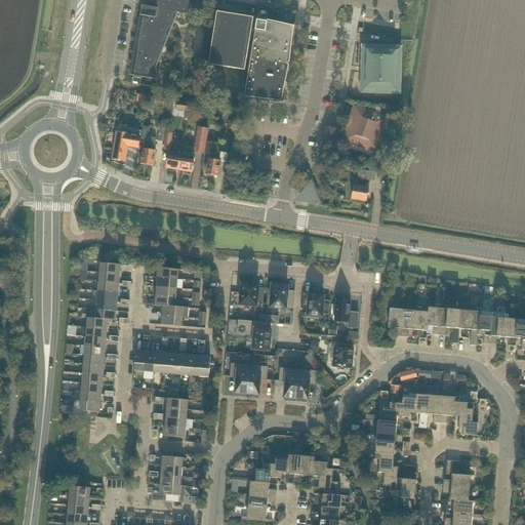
[(188,14),(189,0),(151,0),(149,11),(142,10),(130,75),(155,79),(157,67),(156,67),(177,12),(188,14)]
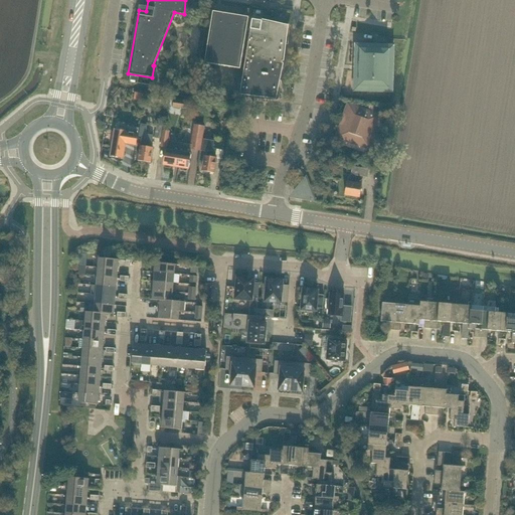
[(240,69),(246,32),(248,17),(213,11),(204,63),(240,69)]
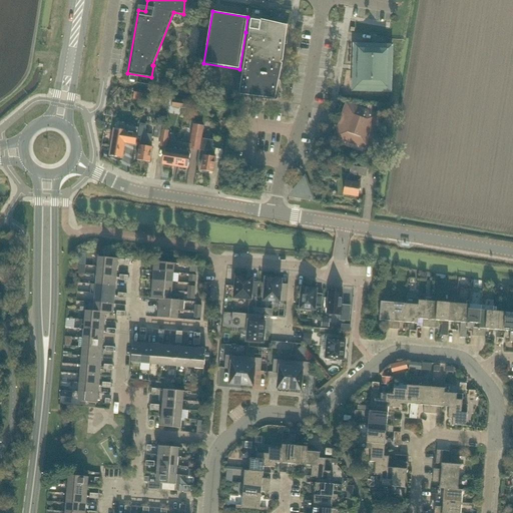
[(245,57),(278,62),(281,63),(284,46),(286,46),(288,36),(286,36),(288,25),(269,22),(269,24),(251,21),(245,57)]
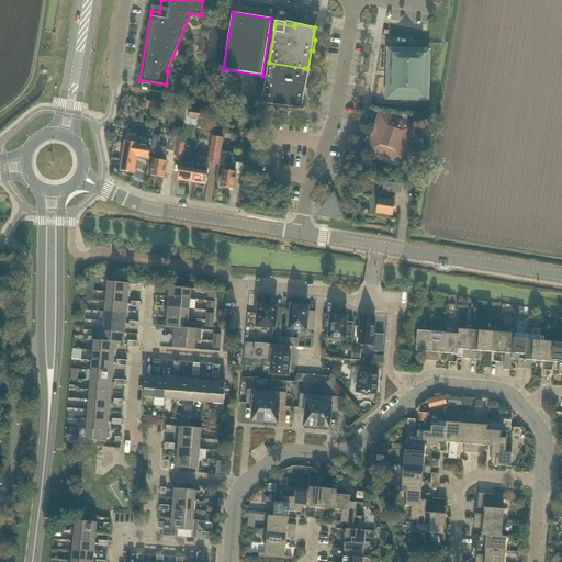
[(218,35),(215,59),(221,60),(223,43),(224,35),(225,33),(224,33),(220,32),(218,35)]
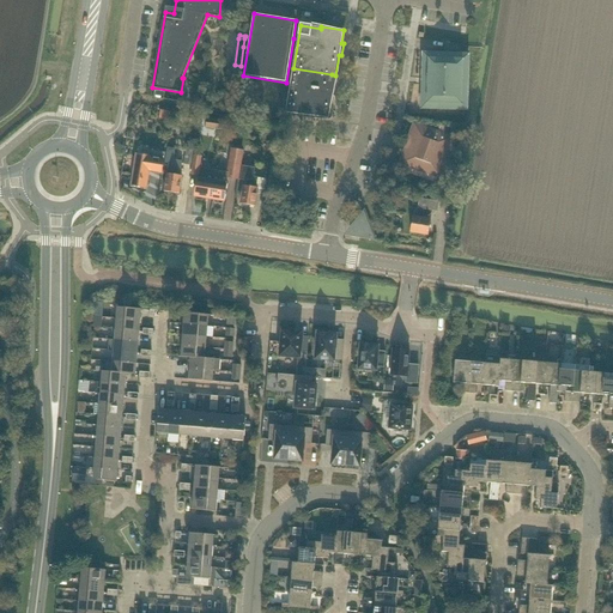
[(466,59),(466,47),(445,43),(444,52),(455,53),(455,58),(449,58),(443,56),(443,58),(425,58),(424,78),(424,83),(424,104),(466,105),(467,59),(466,59)]
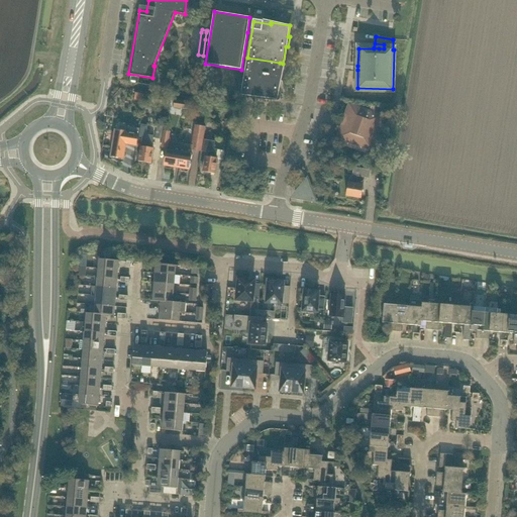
[(283,64),(280,63),(247,58),(241,94),(259,97),(259,99),(269,100),(269,98),(279,100),(282,82),(281,81),(283,64)]
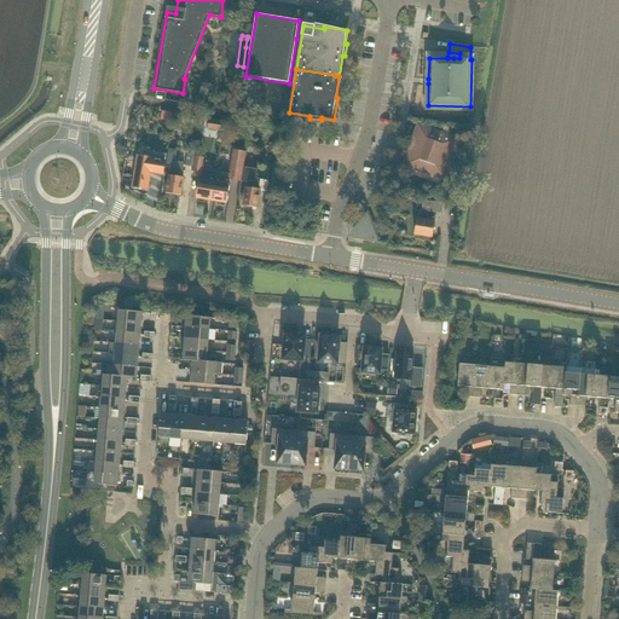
[(183,125),(183,122),(184,115),(174,114),(173,123),(183,125)]
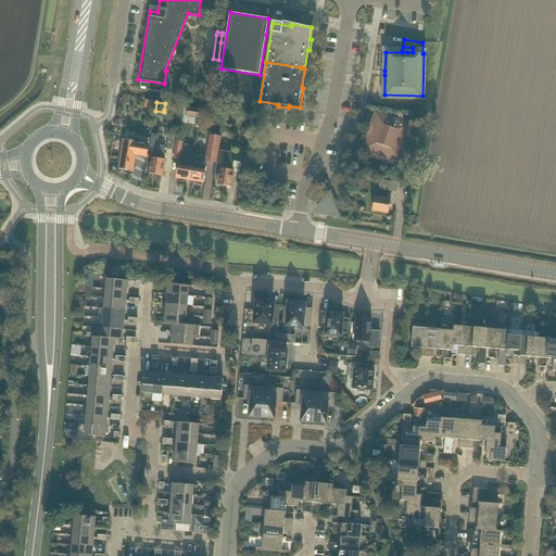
[(180,113),(181,105),(165,103),(164,110),(180,113)]
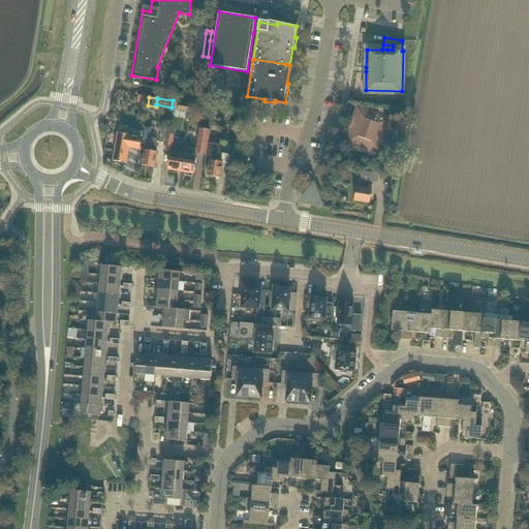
[(191,112),(192,104),(179,102),(178,111),(191,112)]
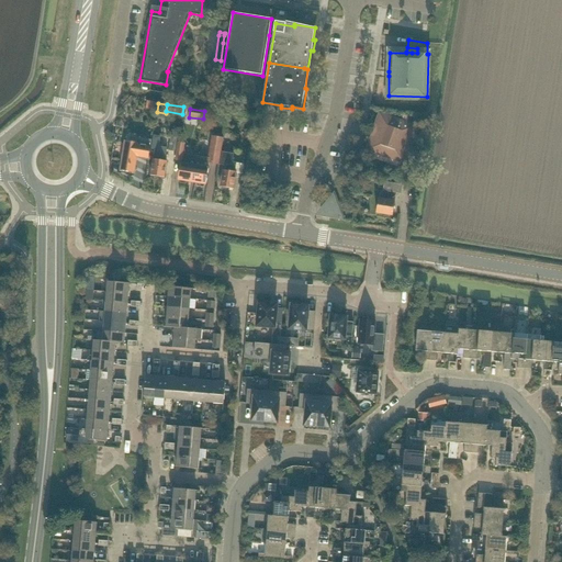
[(417,138),(424,121),(408,115),(405,125),(381,116),(377,128),(374,127),(371,135),(374,136),(370,148),(381,152),(380,155),(390,159),(391,156),(402,159),(406,147),(409,148),(412,141),(408,141),(409,135),(417,138)]
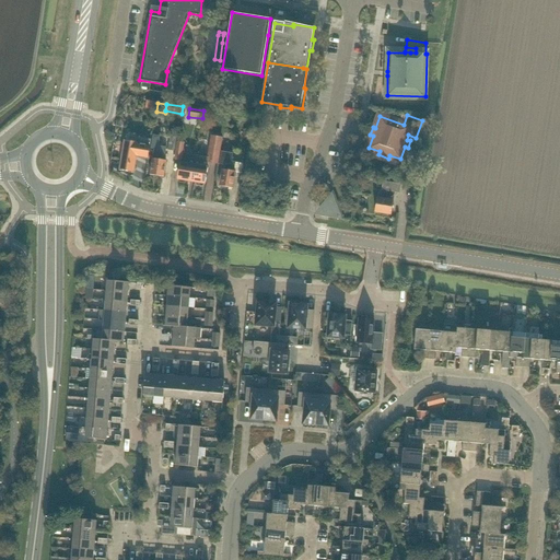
[(175,151),(178,130),(172,129),(168,150),(175,151)]
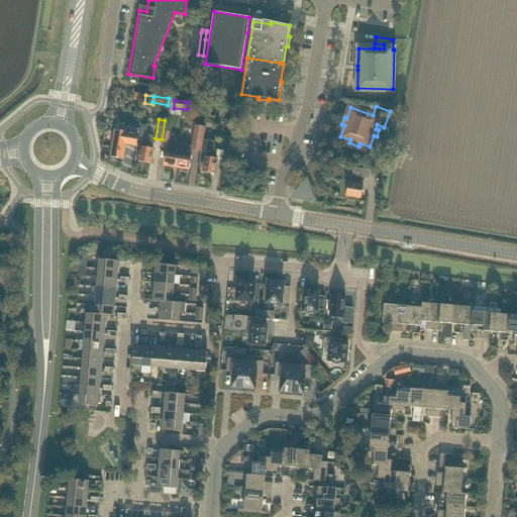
[(146,135),(147,125),(141,124),(139,137),(142,137),(138,162),(140,162),(141,163),(143,164),(145,163),(151,164),(153,148),(151,148),(153,136),(146,135)]
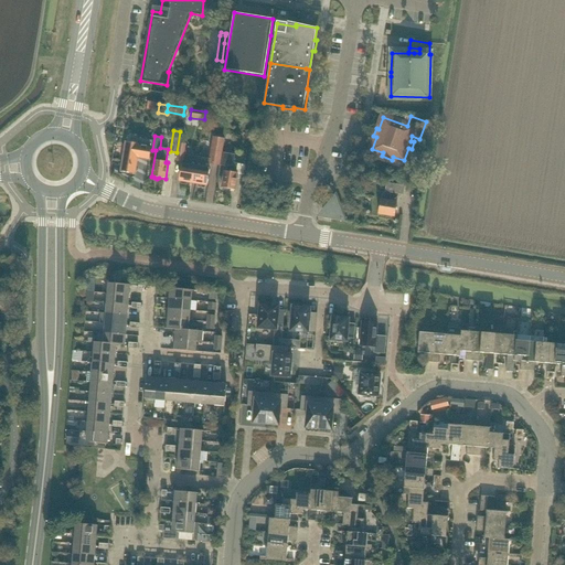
[(210,159),(198,157),(193,183),(206,185),(211,163),(220,166),(224,139),(213,137),(210,159)]
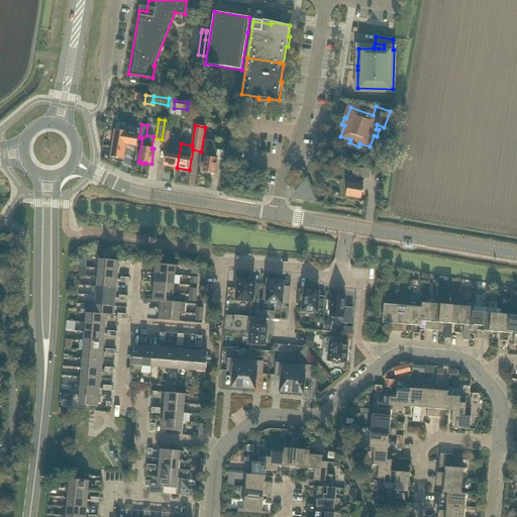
[(136,146),(139,129),(127,127),(126,132),(115,130),(111,157),(123,159),(125,144),(136,146)]
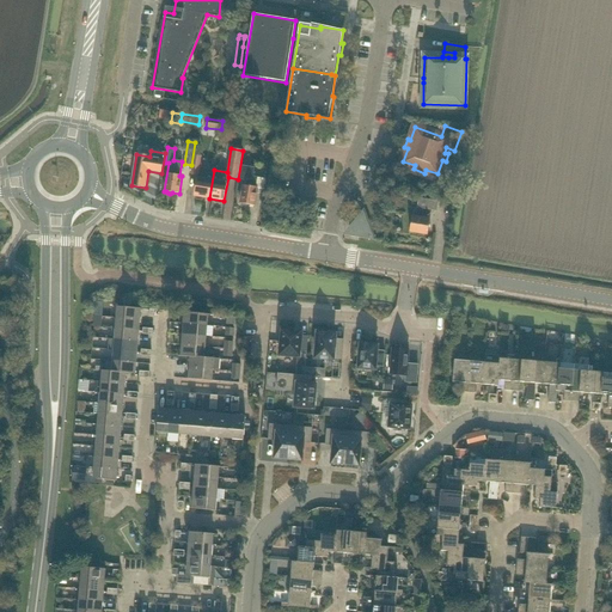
[(203,155),(195,153),(193,172),(200,173),(203,155)]
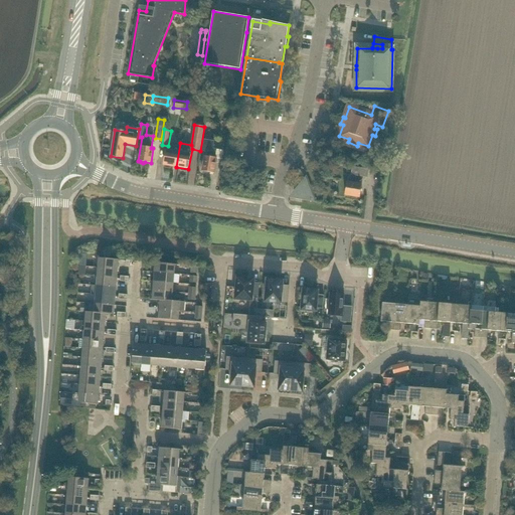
[(166,150),(164,165),(176,167),(180,143),(174,142),(172,151),(166,150)]
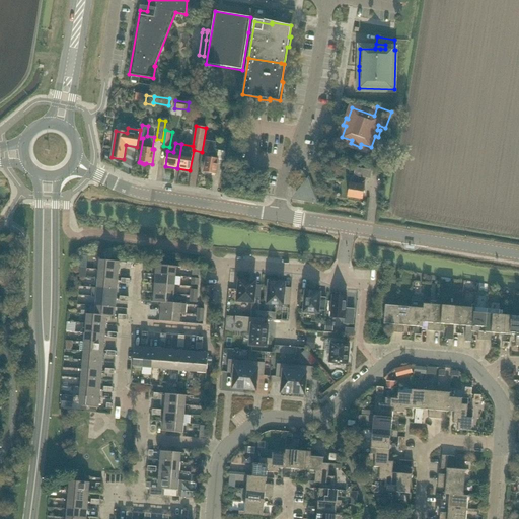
[(217,152),(217,150),(215,150),(214,152),(210,151),(209,157),(206,157),(203,172),(205,172),(205,173),(210,174),(210,173),(216,174),(218,159),(223,160),(225,151),(218,150),(218,153),(217,152)]
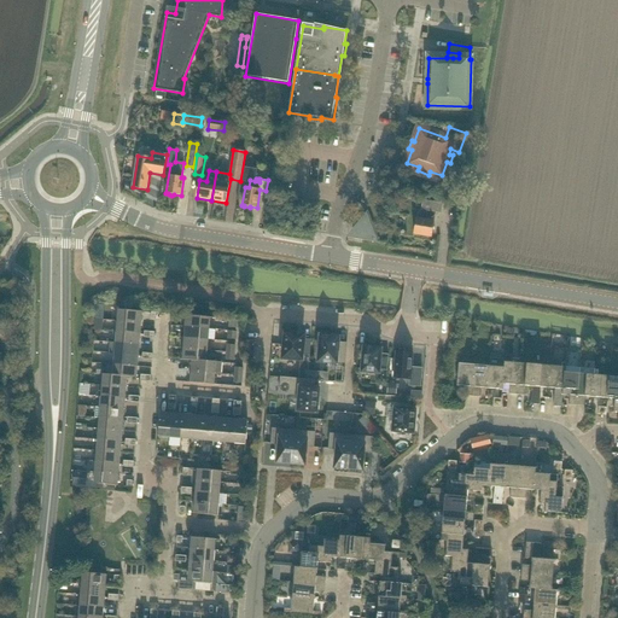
[(442,213),(443,204),(424,200),(423,210),(421,209),(421,210),(427,211),(426,221),(417,219),(414,234),(432,237),(435,222),(433,222),(436,213),(442,214),(442,213)]
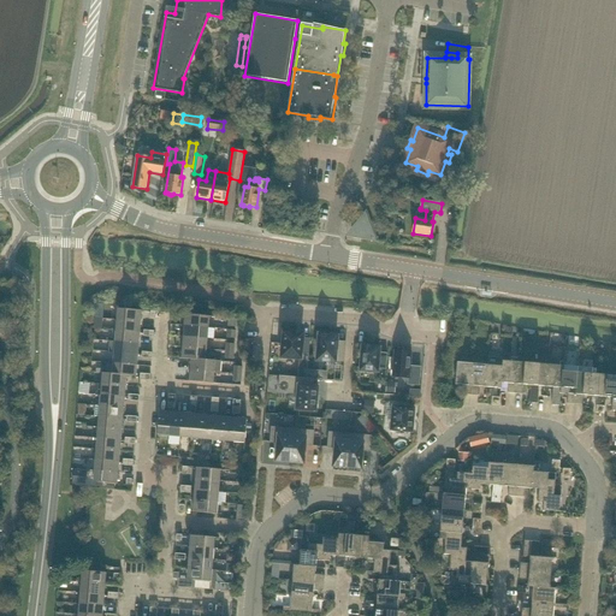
[(141,323),(142,311),(118,309),(117,320),(141,323)]
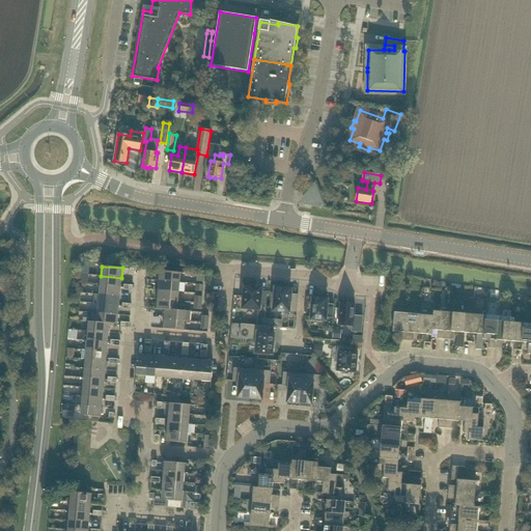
[(180,273),(170,272),(160,271),(159,281),(180,282),(180,273)]
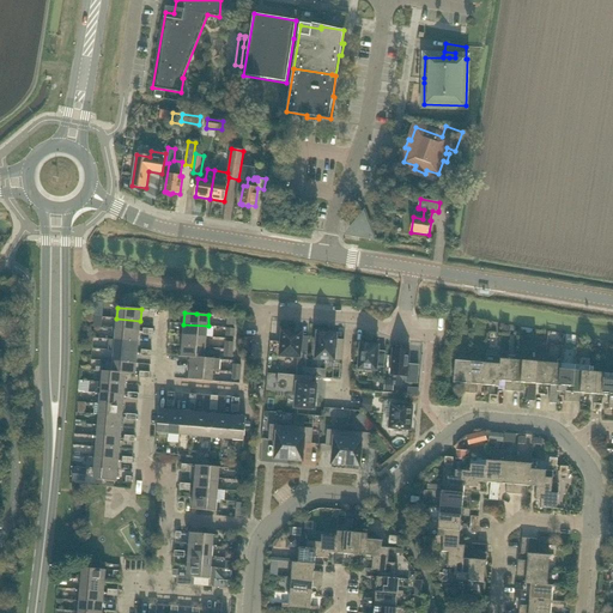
[(139,332),(140,321),(116,319),(115,329),(139,332)]
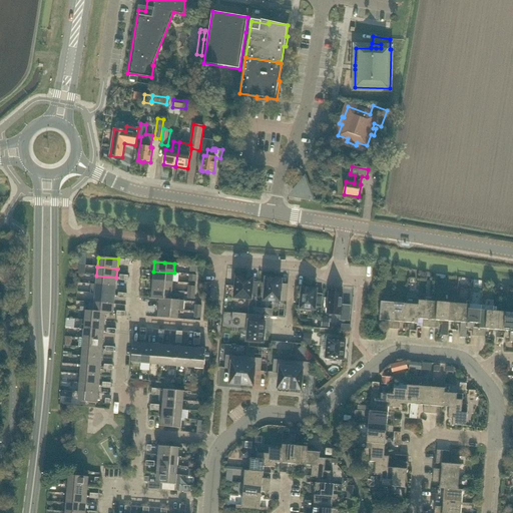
[(173,282),(174,273),(153,272),(152,281),(173,282)]
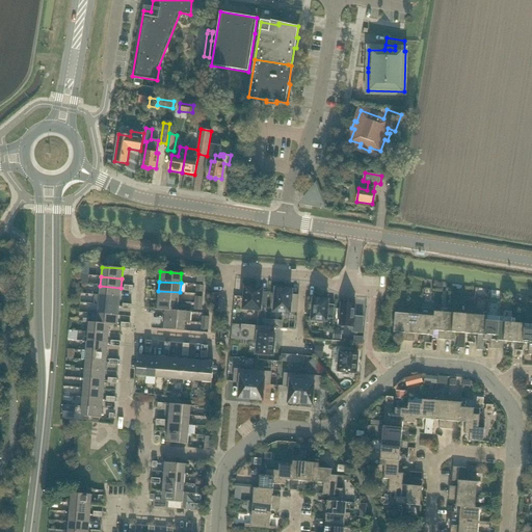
[(121,297),(121,288),(100,286),(100,295),(121,297)]
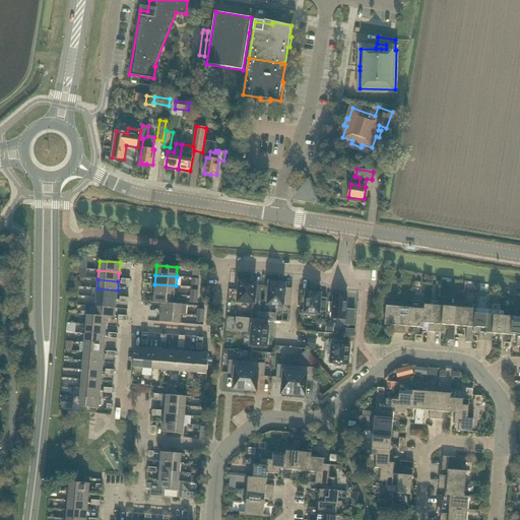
[(248,281),(245,281),(245,279),(238,279),(237,290),(239,290),(238,302),(242,302),(251,303),(254,303),(255,298),(261,299),(262,286),(256,285),(256,282),(255,282),(255,280),(248,279),(248,281)]
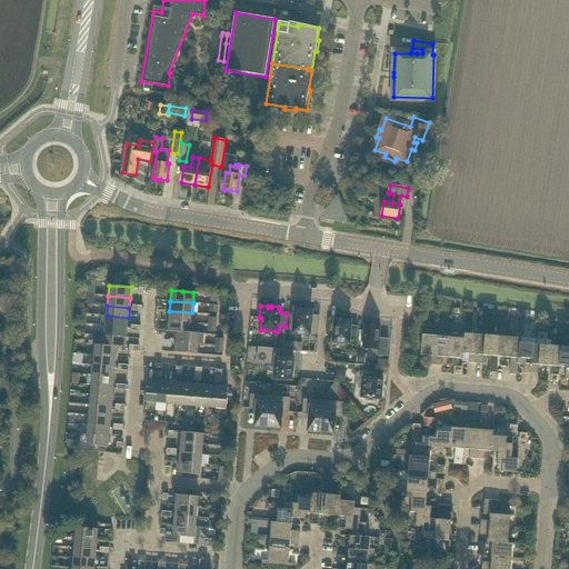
[(311,316),(312,311),(306,310),(307,309),(296,308),(296,309),(295,315),(293,315),(292,322),(295,323),(293,332),(310,333),(318,333),(319,316),(311,316)]
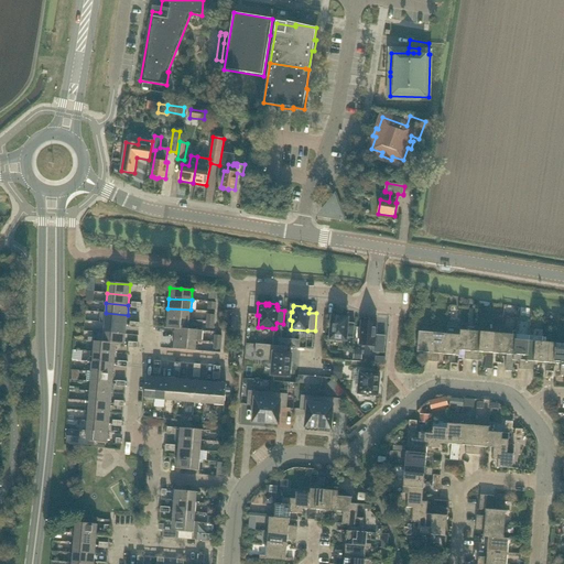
[(190,320),(191,310),(167,308),(167,318),(190,320)]
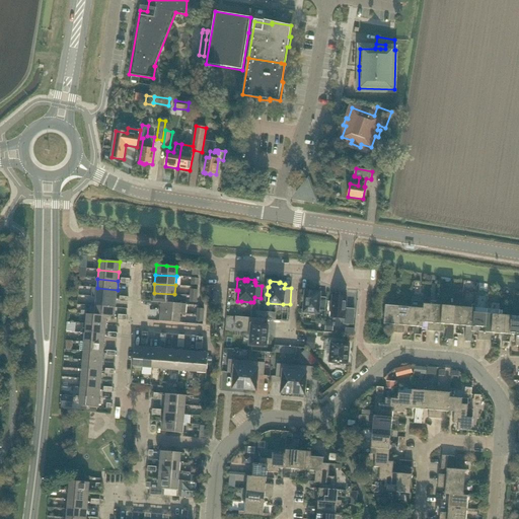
[(118,290),(97,288),(93,288),(92,297),(96,297),(117,299),(118,290)]
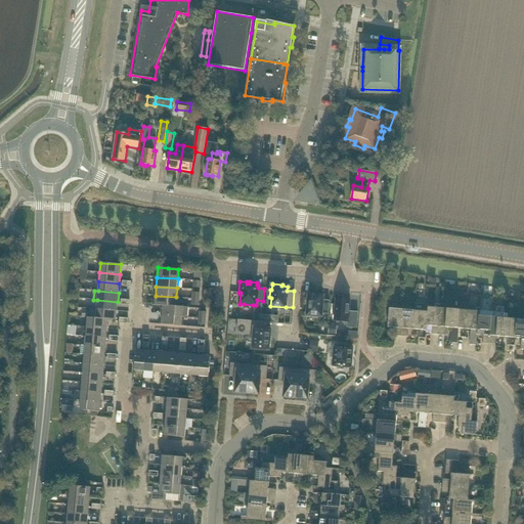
[(329,313),(330,301),(322,300),(322,297),(317,296),(317,295),(309,294),(308,304),(308,306),(307,314),(321,315),(321,313),(329,313)]
